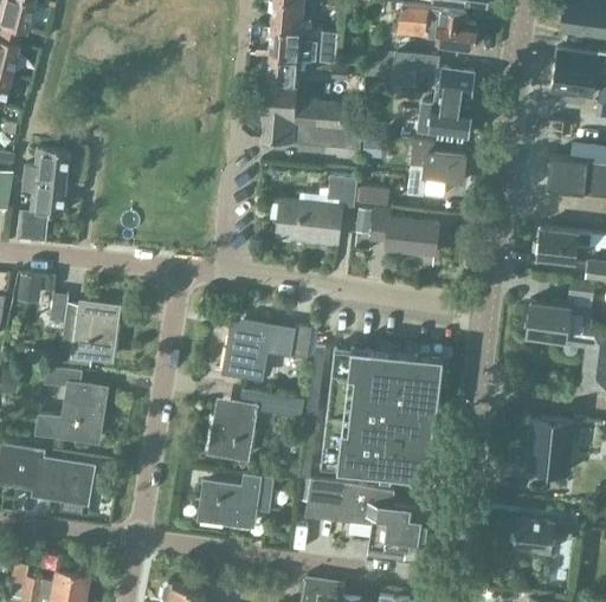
[(28,33),(36,2),(25,0),(2,0),(0,12),(0,26),(4,28),(2,34),(20,39),(21,32),(28,33)]
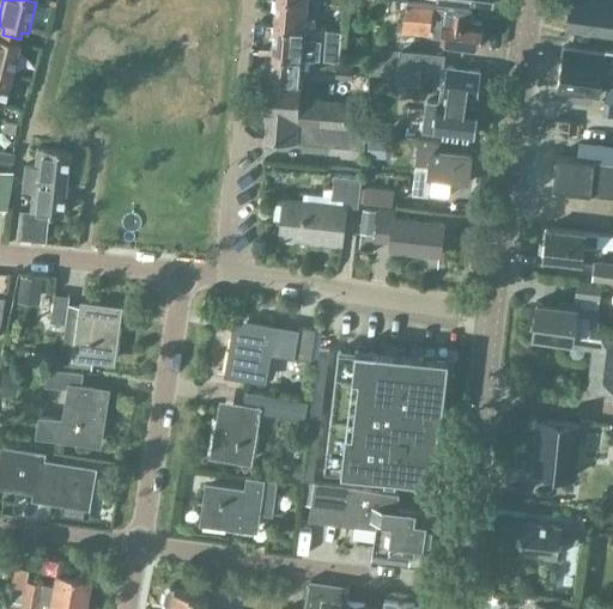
[(612,38),(612,2),(588,0),(570,0),(566,32),(612,38)]
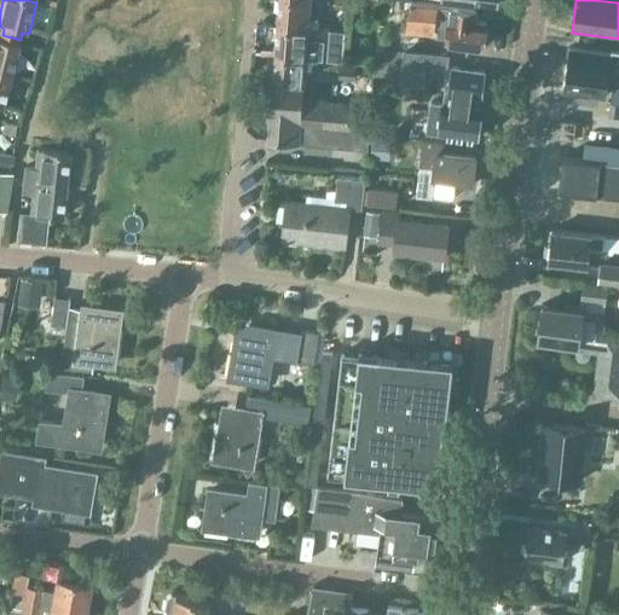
[(308,35),(312,4),(281,1),(278,33),(308,35)]
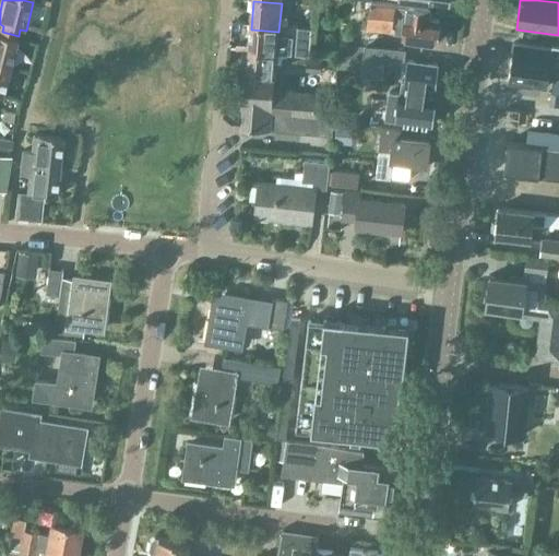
[(437,47),(440,23),(431,22),(432,13),(371,6),(369,26),(397,30),(396,37),(404,38),(404,43),(437,47)]
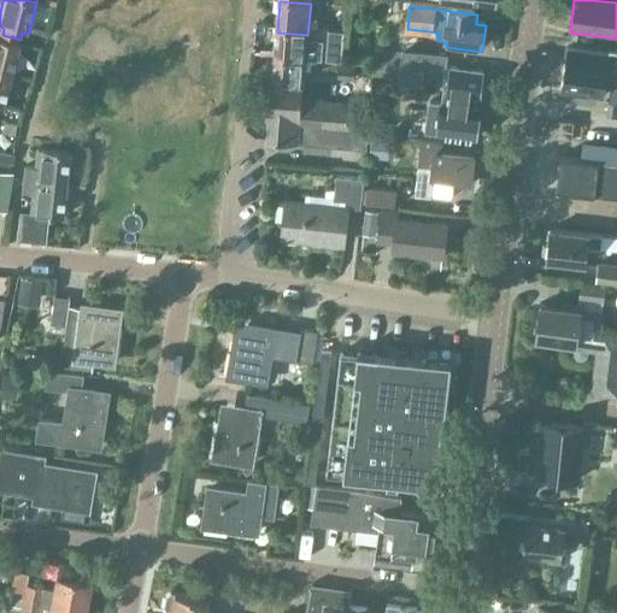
[(277,33),(275,60),(306,63),(306,62),(322,63),(323,45),(307,43),(307,35),(277,33)]
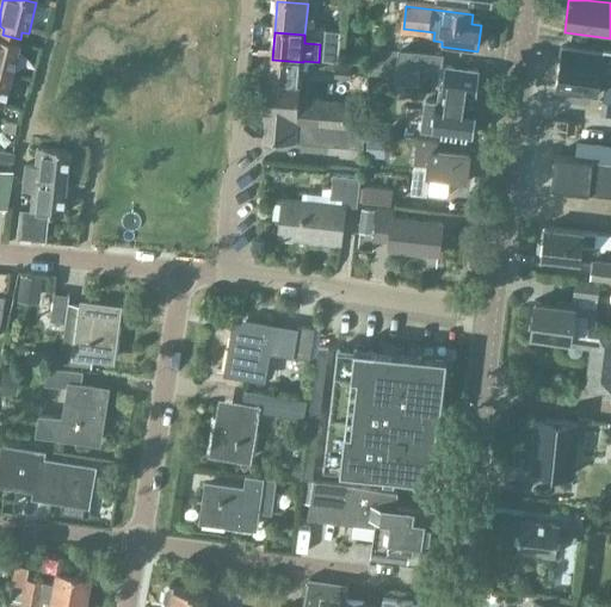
[(327,33),(325,62),(339,63),(341,35),(327,33)]
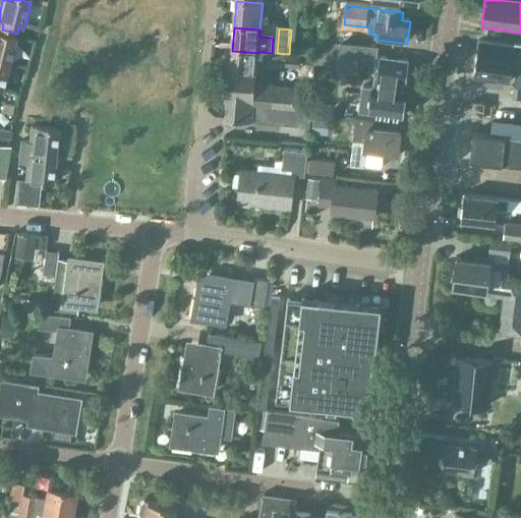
[(16,40),(17,34),(2,30),(0,36),(0,63),(11,66),(17,40),(16,40)]
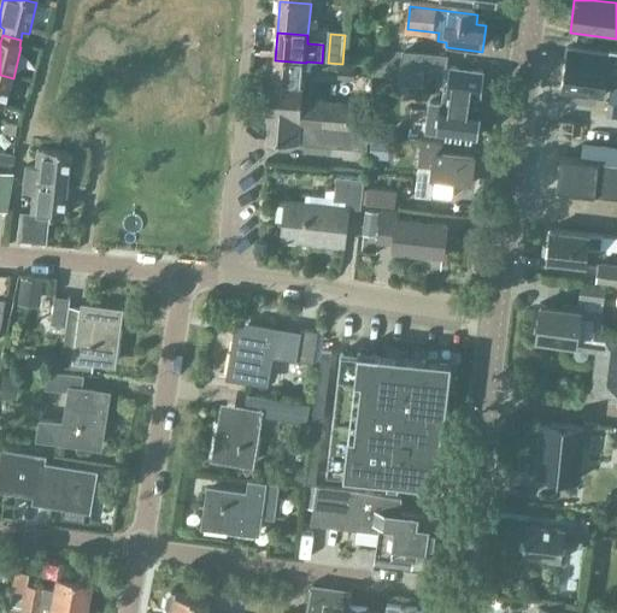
[(609,57),(603,56),(568,51),(562,89),(604,95),(605,87),(616,88),(616,53),(610,52),(609,57)]
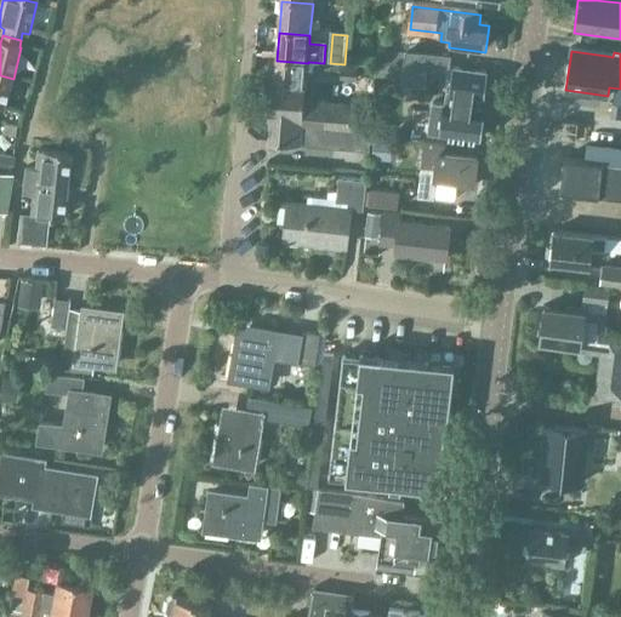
[(385,53),(383,67),(403,69),(404,56),(385,53)]
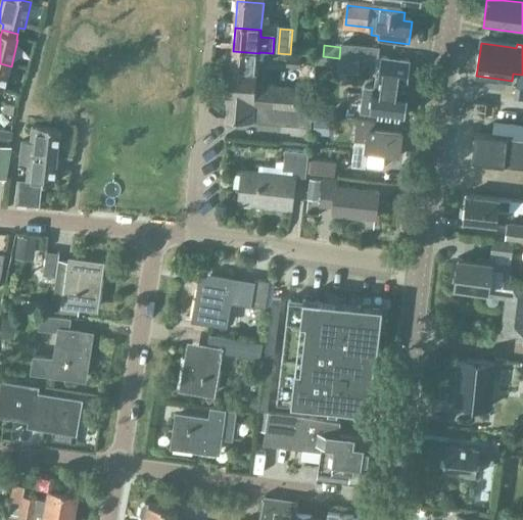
[(372,50),(341,46),(339,59),(370,62),(372,50)]
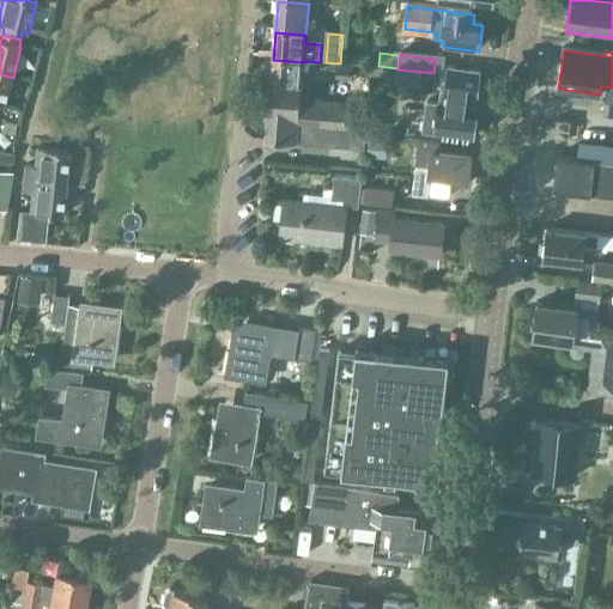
[(302,90),(303,62),(273,60),(271,87),(302,90)]
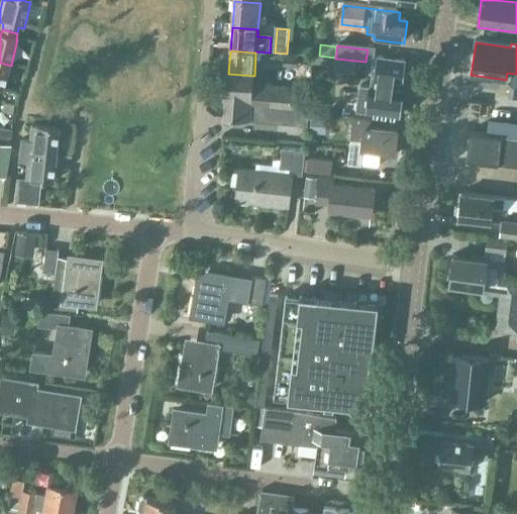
[(285,58),(284,68),(297,69),(298,59),(285,58)]
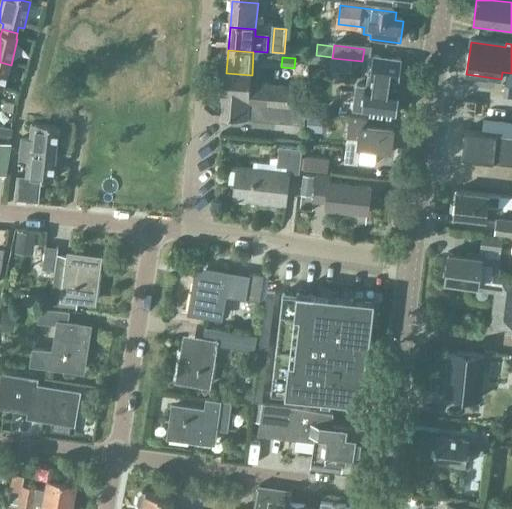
[(355,87),(352,111),(395,118),(396,114),(399,112),(400,107),(397,104),(399,94),(393,93),(394,83),(399,83),(401,63),(372,58),(370,78),(367,77),(365,88),(355,87)]
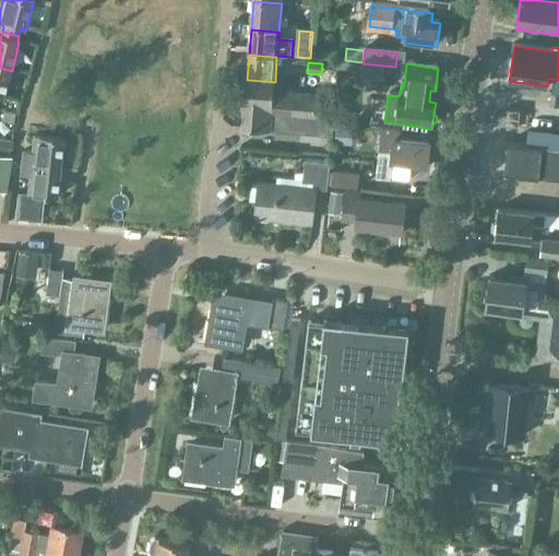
[(0,98),(4,101),(12,71),(0,68),(0,98)]
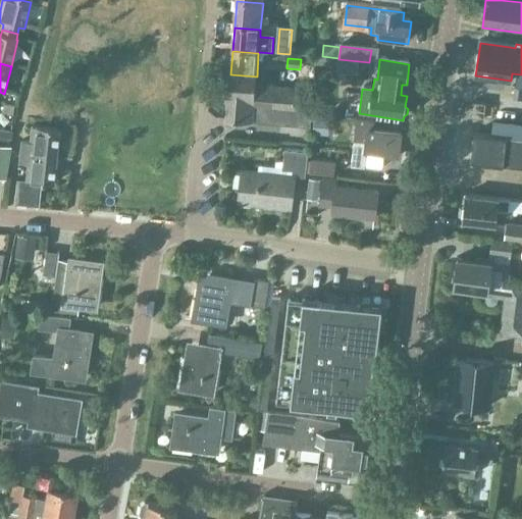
[(257,76),(230,74),(226,73),(224,101),(227,102),(226,121),(309,128),(312,92),(256,88),(257,76)]
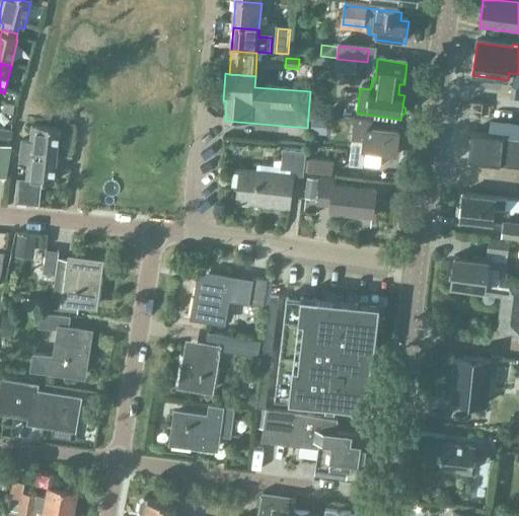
[(490,119),(491,111),(486,106),(470,104),(468,120),(484,121),(484,118),(490,119)]
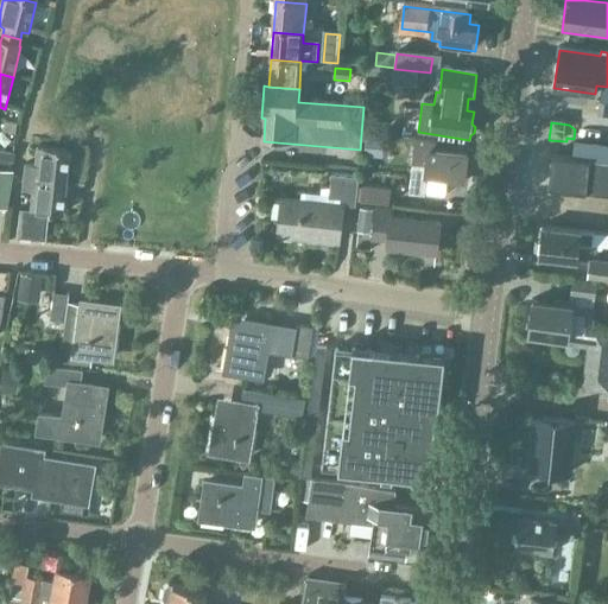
[(6,126),(5,137),(16,138),(17,127),(6,126)]
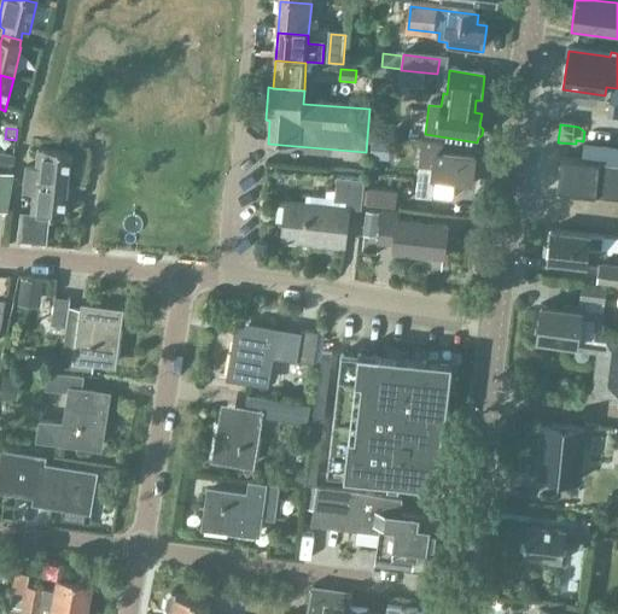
[(374,141),(373,161),(390,162),(391,142),(374,141)]
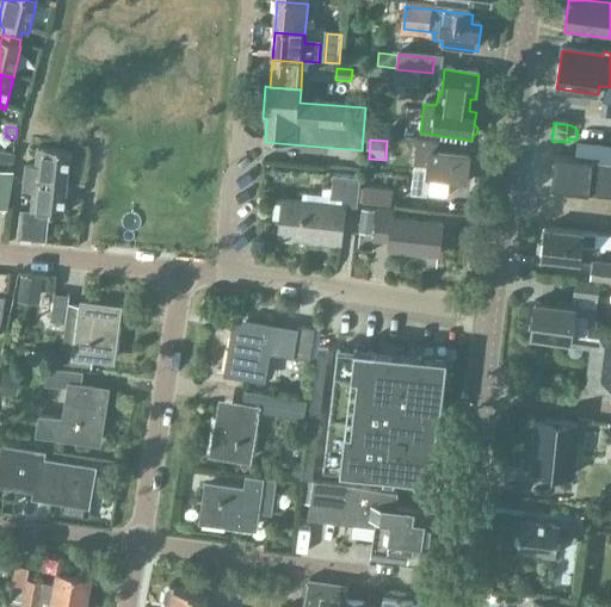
[(439,144),(418,142),(411,197),(424,199),(425,181),(467,187),(470,158),(438,153),(439,144)]
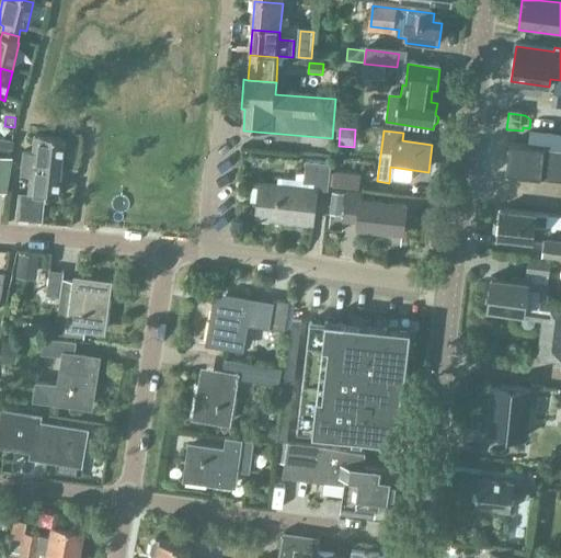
[(23,166),(61,170),(65,140),(35,137),(33,155),(24,154),(23,166)]
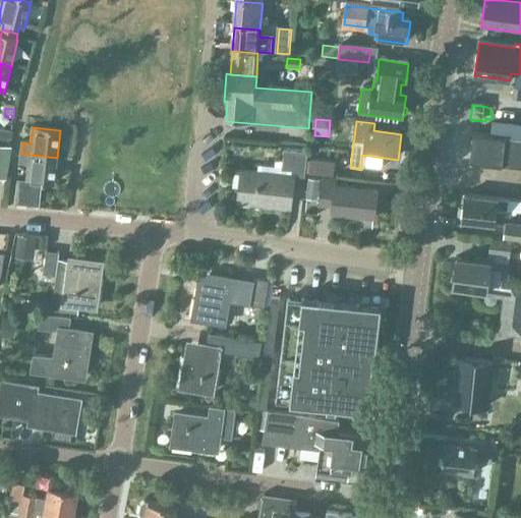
[(0,131),(0,139),(10,140),(11,141),(12,133),(0,131)]
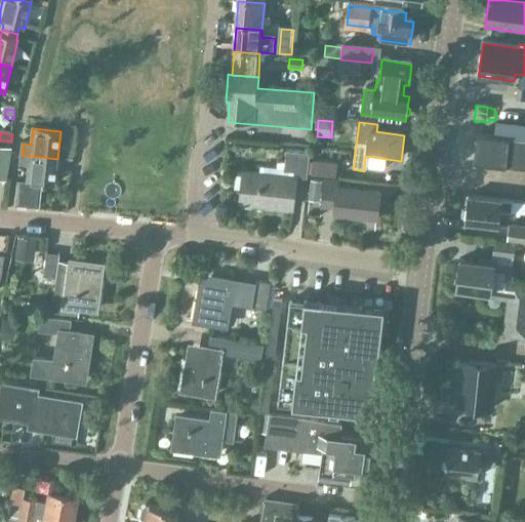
[(524,170),(524,142),(477,136),(474,165),(524,170)]
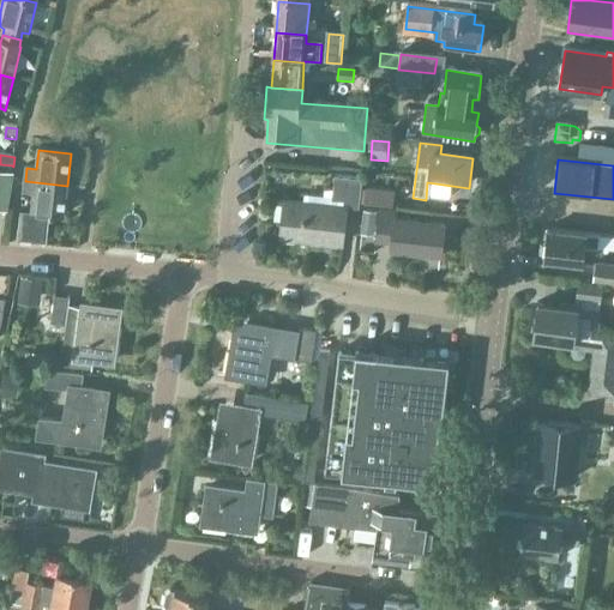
[(0,164),(0,173),(10,175),(12,165),(0,164)]
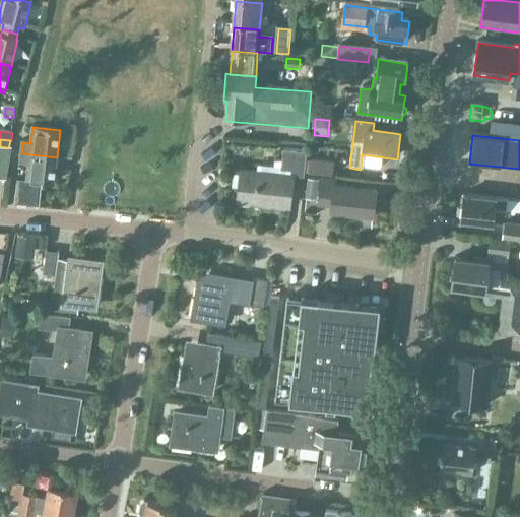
[(0,180),(6,181),(10,148),(8,148),(0,146),(0,180)]
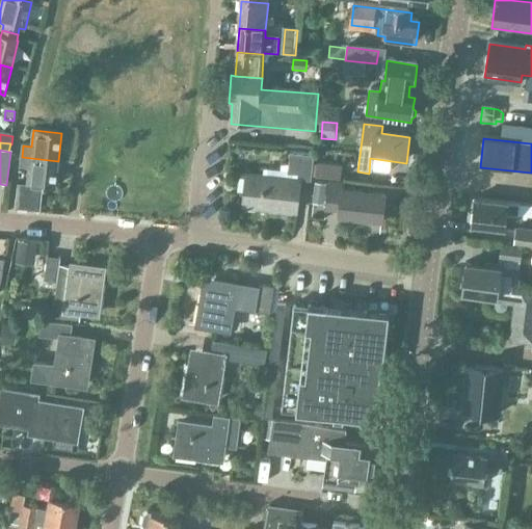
[(246,177),(243,208),(297,214),(300,183),(311,184),(314,159),(290,156),(288,181),(263,179),(246,177)]
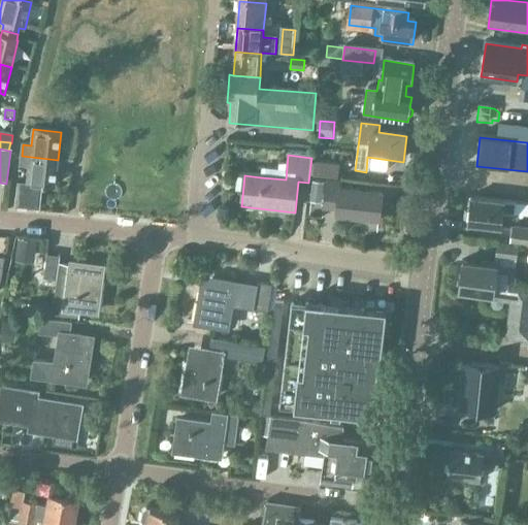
[(55,188),(58,160),(22,156),(21,168),(29,168),(27,185),(55,188)]
